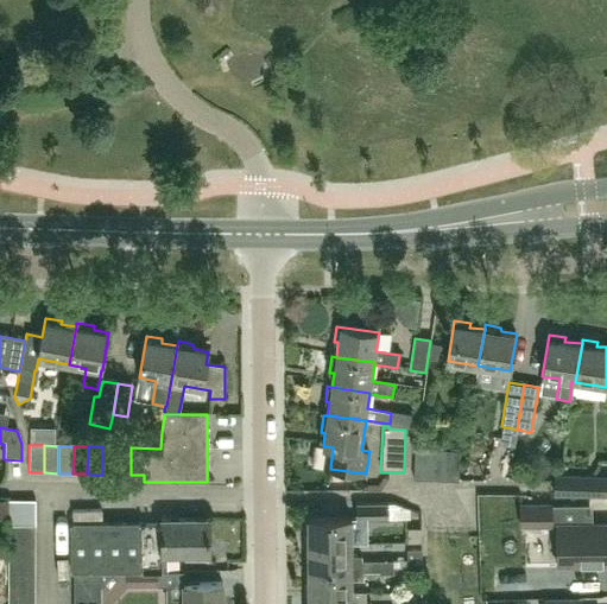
[(102,446),(102,475),(117,475),(117,447),(113,447),(105,446),(102,446)]
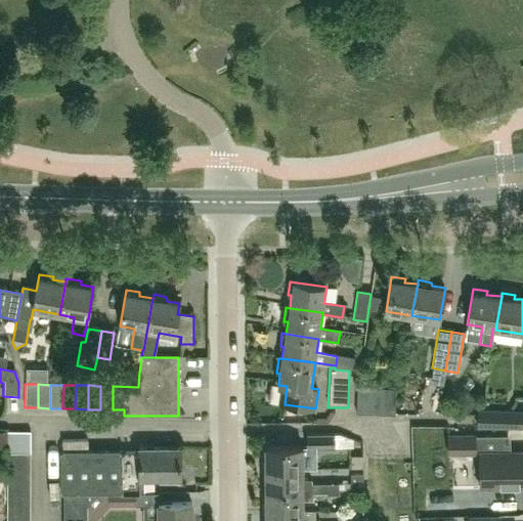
[(100,386),(100,409),(113,409),(113,386),(100,386)]
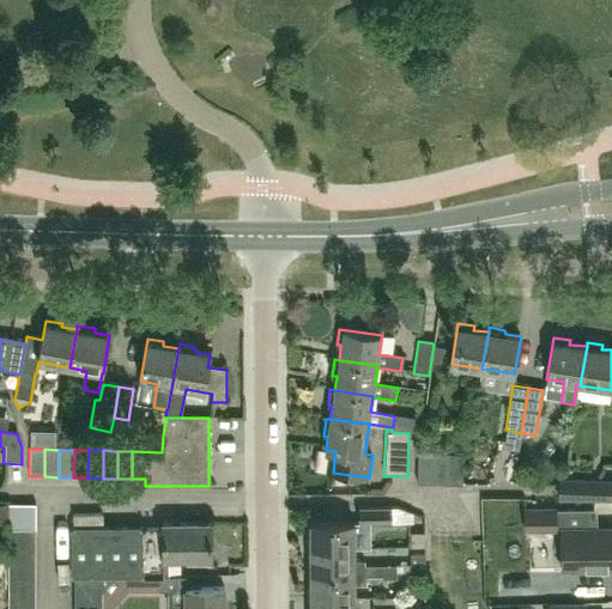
[(416,483),(431,483),(432,454),(418,454),(416,483)]
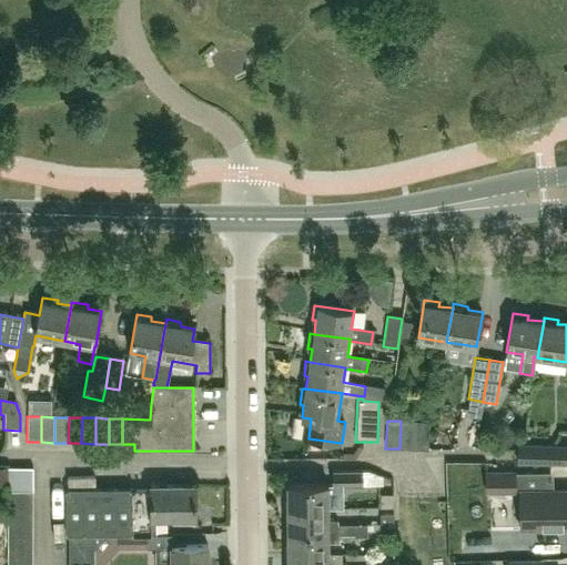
[(416,421),(401,421),(400,449),(414,450),(416,421)]
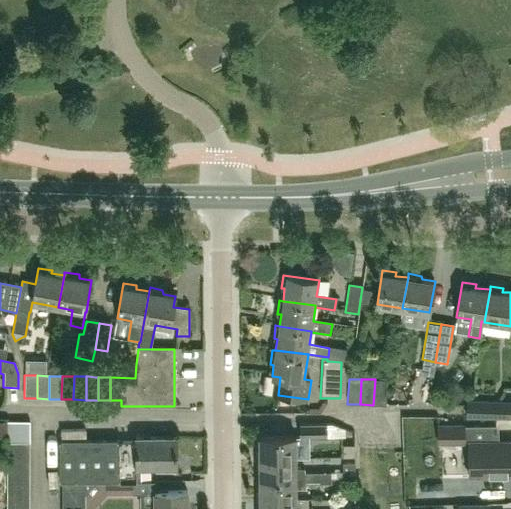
[(386,380),(375,379),(373,405),(385,405),(386,380)]
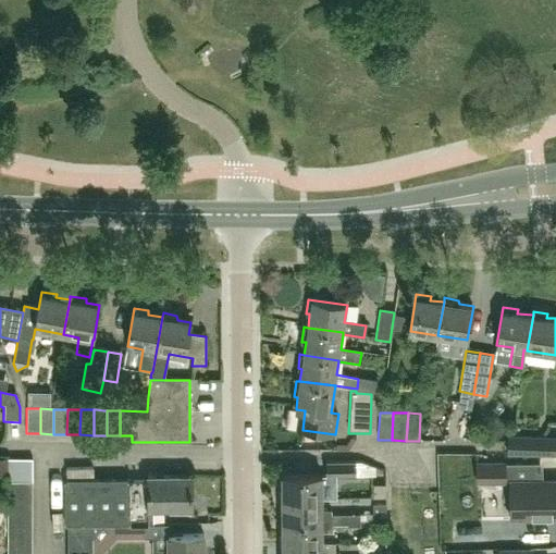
[(540,439),(529,439),(507,439),(507,456),(539,457),(540,439)]
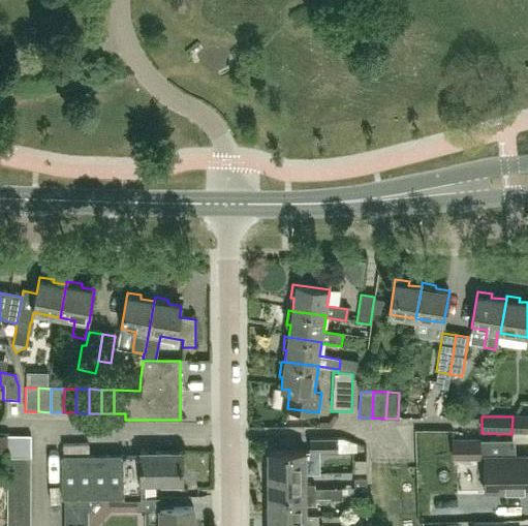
[(7,456),(7,457),(30,457),(30,435),(7,435),(7,456)]
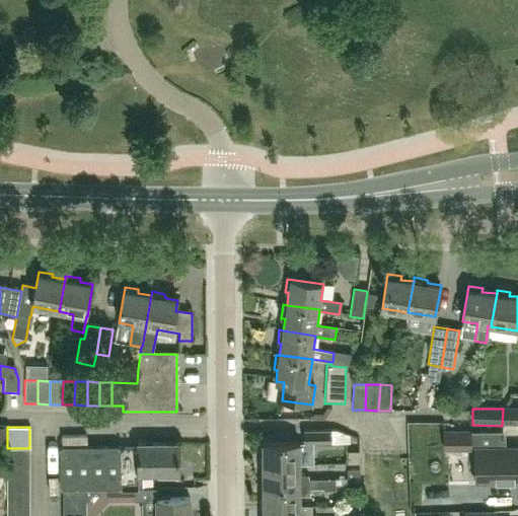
[(263,444),(263,457),(261,457),(261,466),(300,465),(300,455),(312,455),(312,444),(333,444),(333,432),(333,431),(304,431),(304,444),(263,444)]
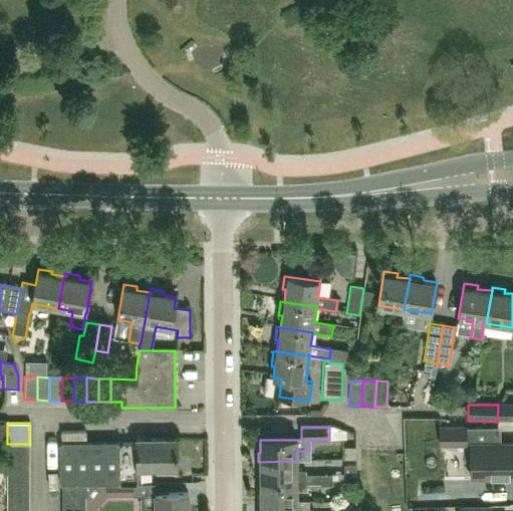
[(333,428),(329,428),(329,440),(329,441),(345,441),(346,434),(333,428)]
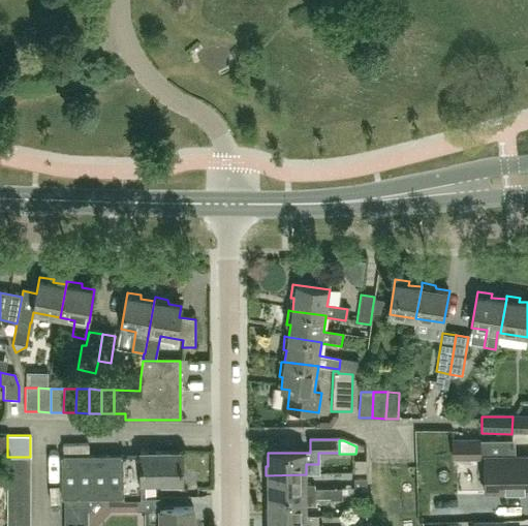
[(478,440),(449,440),(451,462),(479,462),(478,440)]
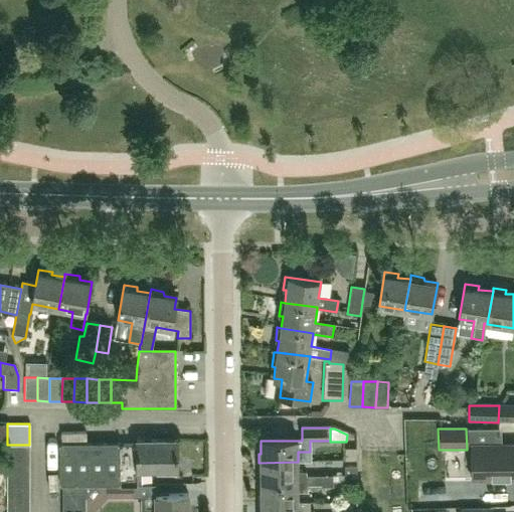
[(120,444),(119,444),(119,486),(134,485),(141,485),(141,471),(176,470),(175,441),(136,441),(135,446),(120,446),(120,444)]
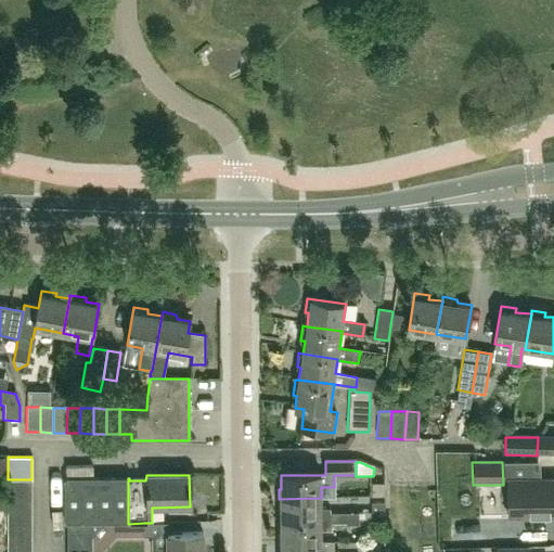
[(64,525),(66,525),(66,533),(91,531),(91,524),(116,524),(128,524),(128,478),(63,479),(64,525)]
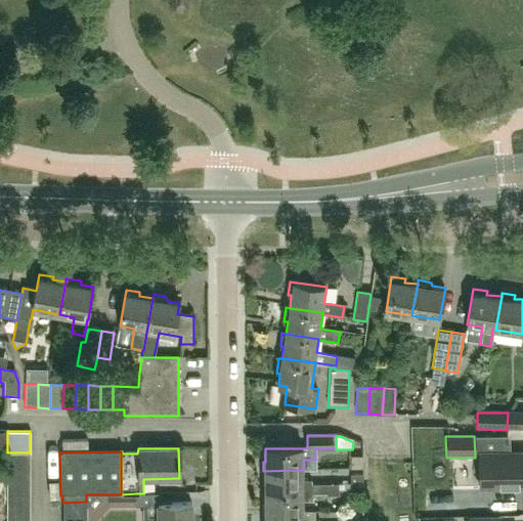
[(30,465),(30,452),(7,452),(7,465),(30,465)]
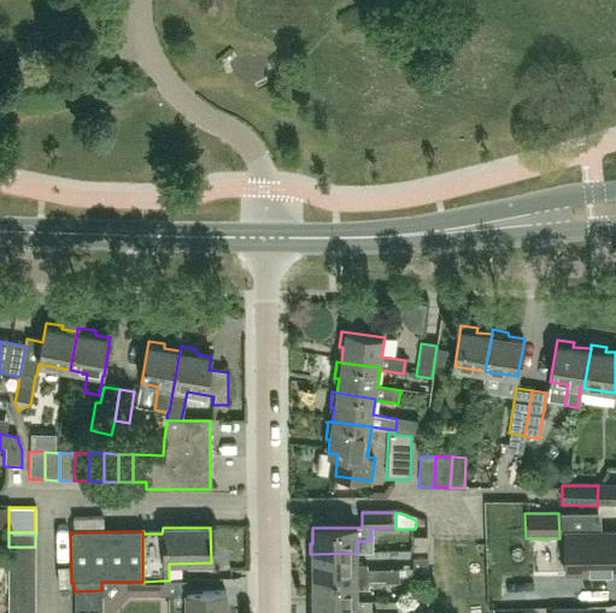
[(615,532),(567,532),(565,575),(615,573),(615,532)]
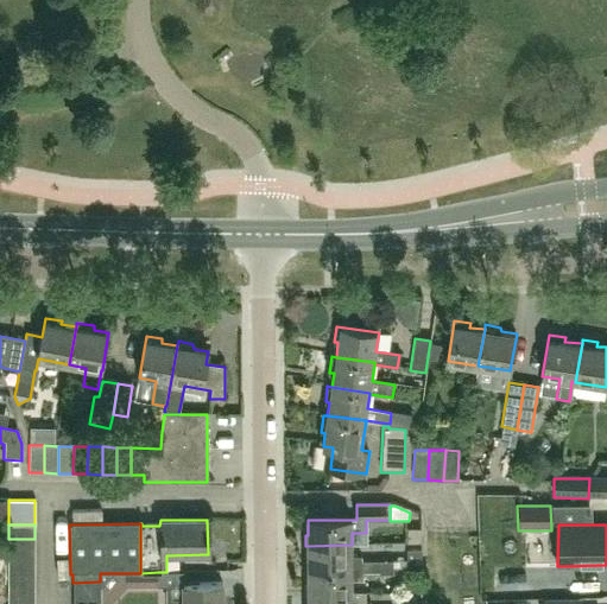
[(35,539),(8,539),(8,553),(35,553),(35,539)]
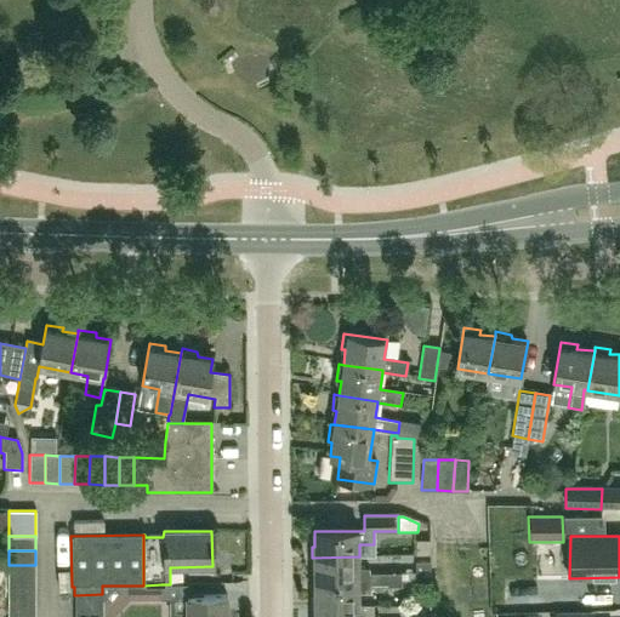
[(359,556),(312,558),(312,567),(314,566),(314,582),(359,582),(369,582),(370,588),(386,588),(386,576),(370,576),(370,570),(359,571),(359,556)]
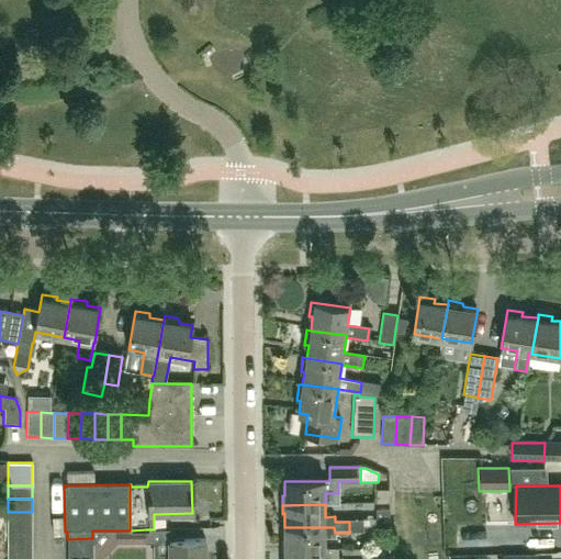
[(363,521),(363,522),(363,526),(390,527),(389,511),(376,511),(376,521),(363,521)]
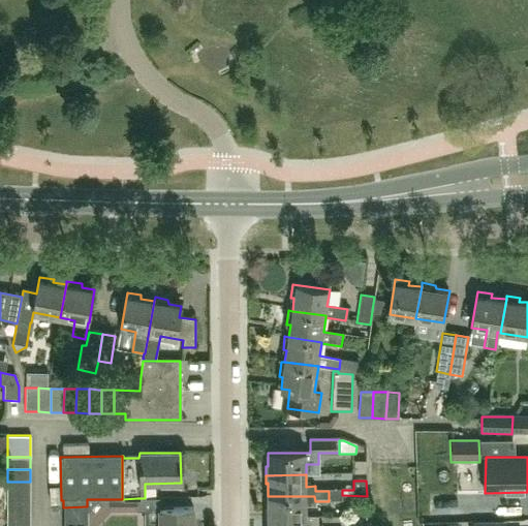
[(30,494),(30,482),(7,482),(7,494),(30,494)]
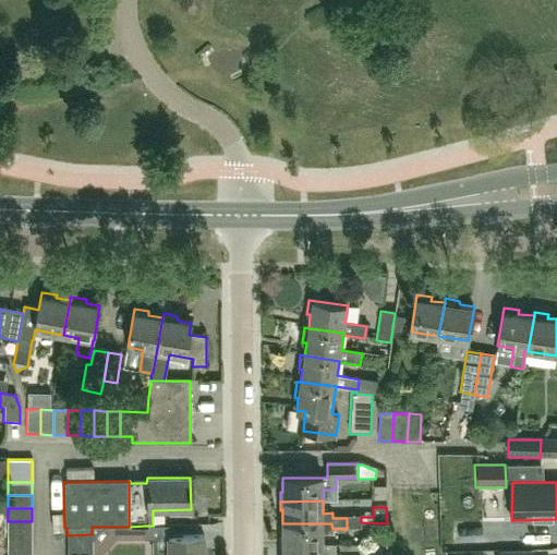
[(361,523),(361,522),(361,518),(347,518),(347,529),(361,529),(361,523)]
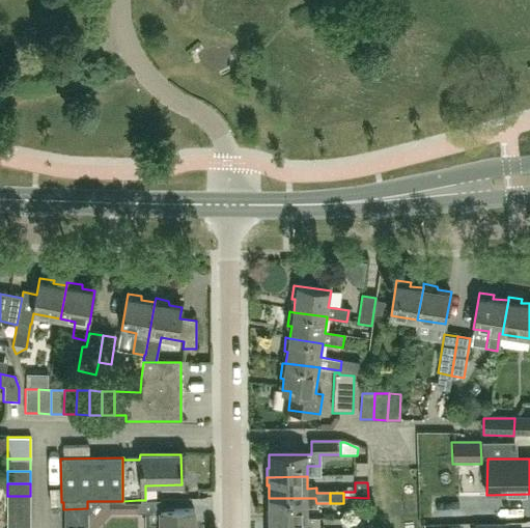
[(30,496),(7,496),(7,507),(30,507),(30,496)]
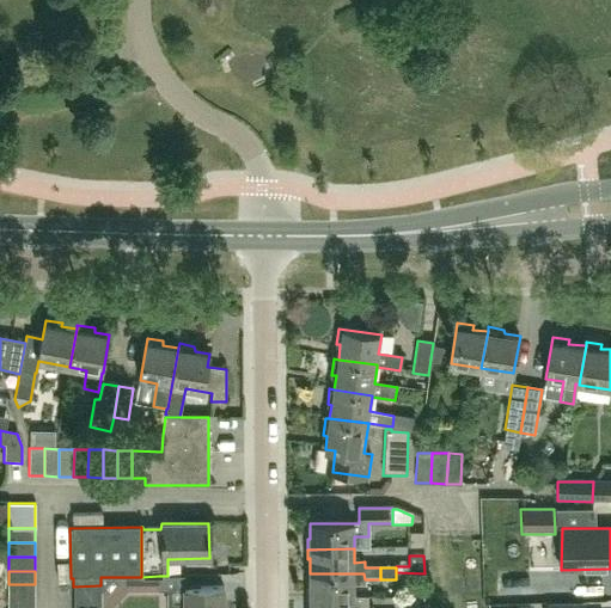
[(354,573),(310,573),(310,589),(307,588),(307,599),(355,599),(355,587),(365,587),(365,579),(364,573),(354,573)]
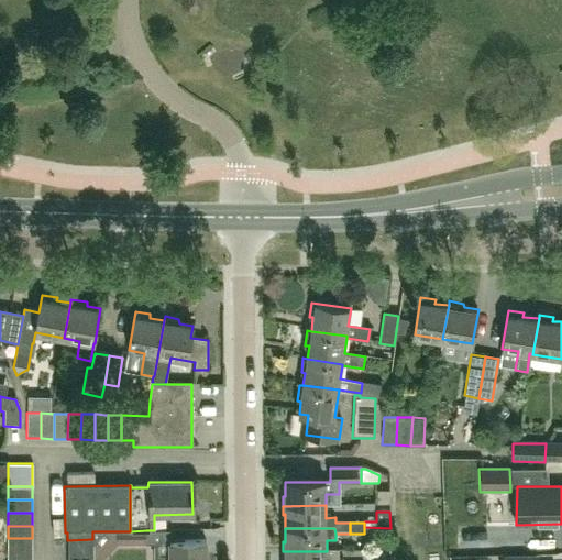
[(118,531),(118,546),(146,545),(146,530),(130,531),(118,531)]
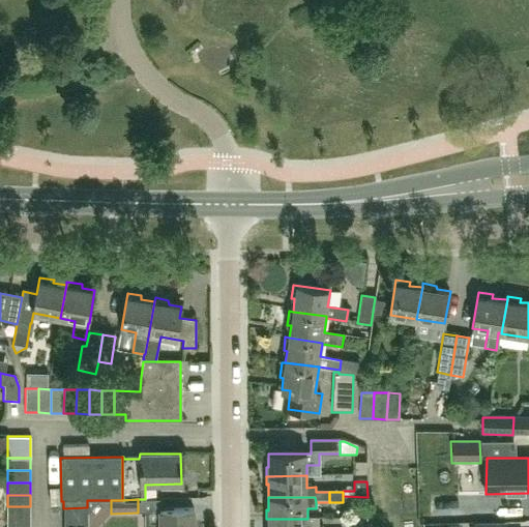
[(30,519),(30,506),(7,506),(7,519),(30,519)]
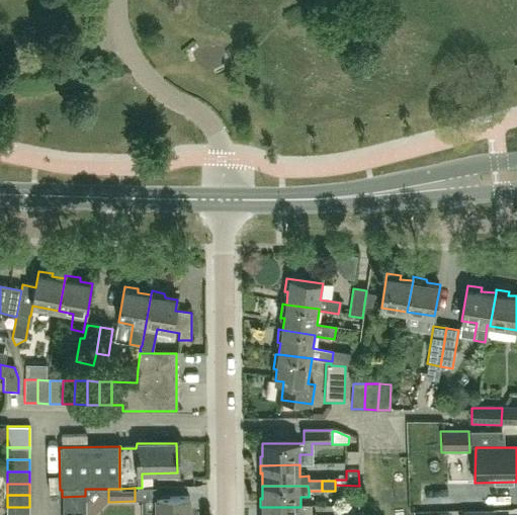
[(85,508),(85,496),(62,497),(62,508),(85,508)]
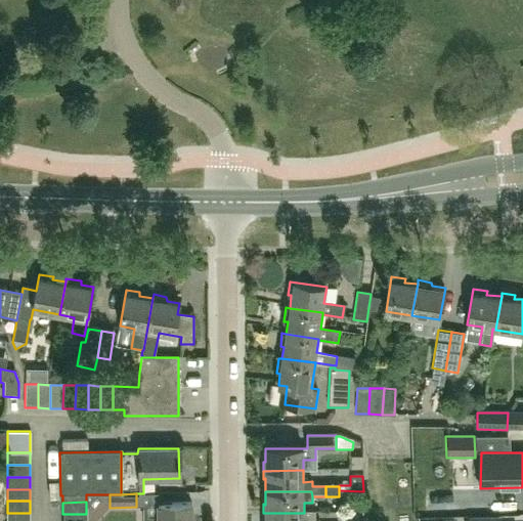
[(143,505),(144,520),(159,520),(190,520),(191,504),(159,504),(159,505),(143,505)]
